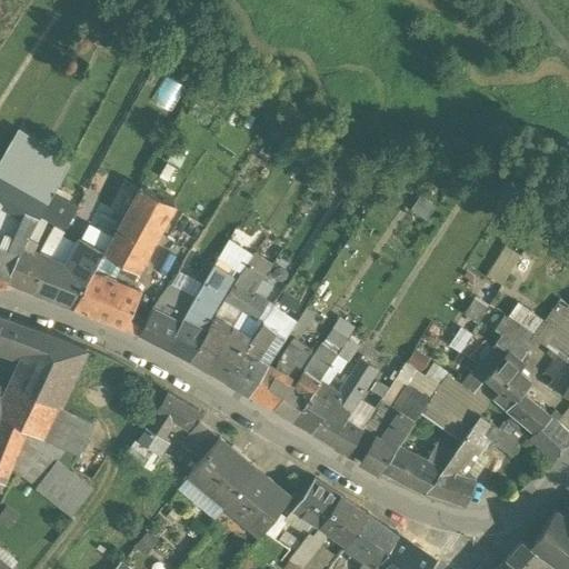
[(173,115),(190,83),(170,72),(152,102),(173,115)]
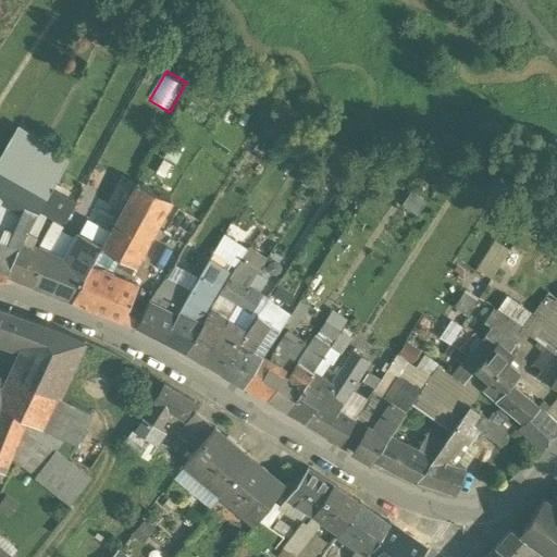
[(65,165),(13,135),(0,157),(0,200),(23,214),(33,221),(42,206),(46,200),(29,190),(39,174),(56,185),(65,165)]
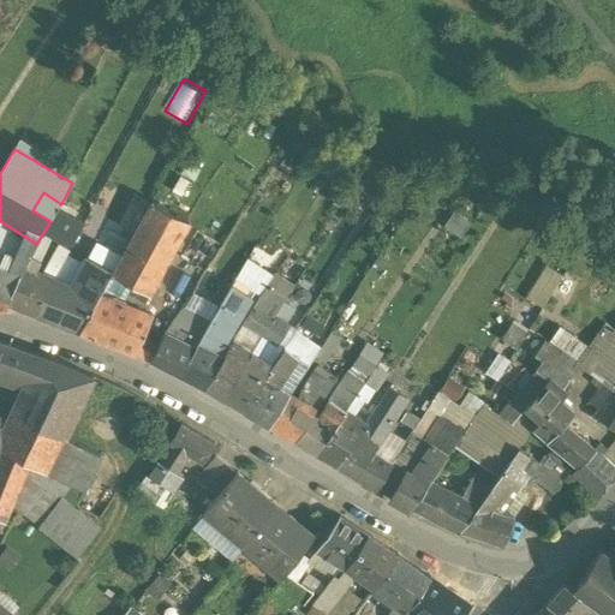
[(61,204),(43,192),(33,210),(51,221),(58,209),(60,206),(61,204)]
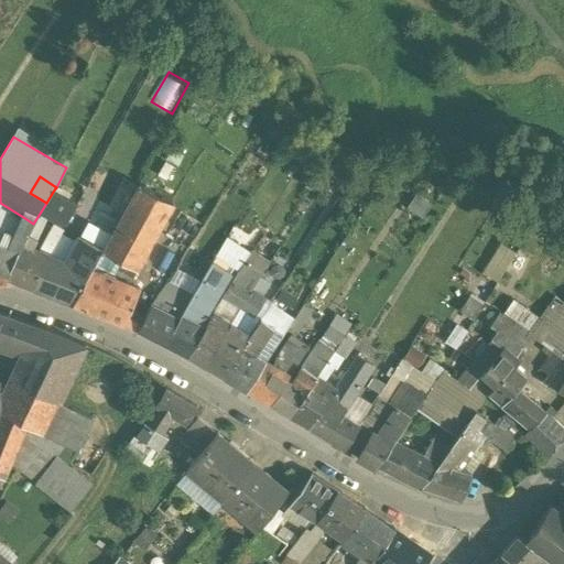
[(166,202),(139,187),(129,206),(162,224),(172,205),(166,202)]
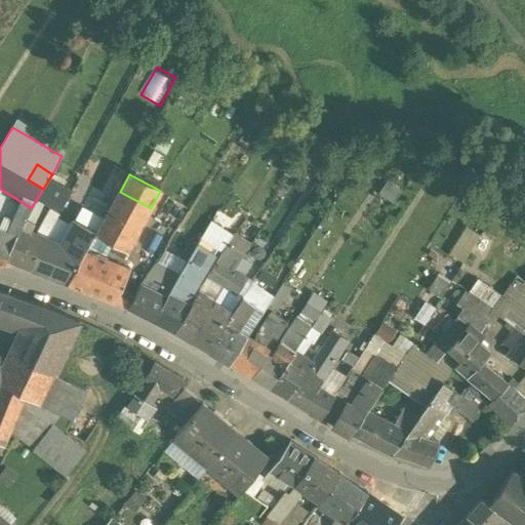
[(72,192),(49,178),(43,189),(40,194),(37,199),(59,213),(72,192)]
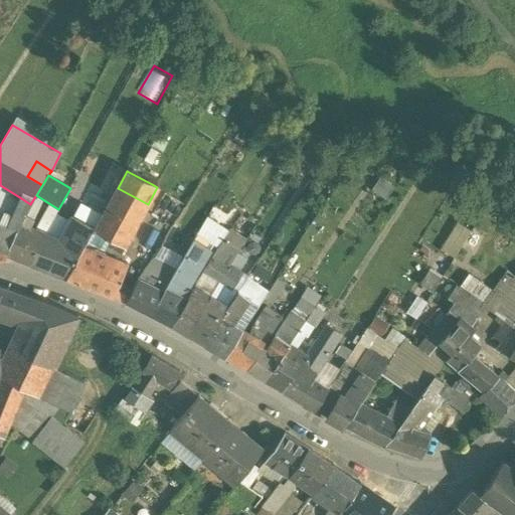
[(0,185),(0,211),(3,212),(13,217),(17,208),(21,198),(0,185)]
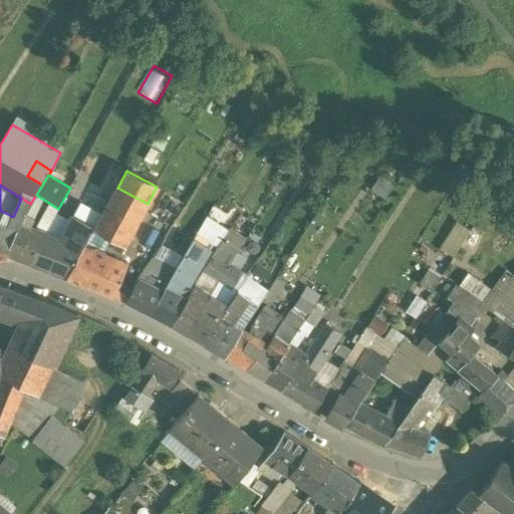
[(148,204),(117,188),(96,229),(95,231),(124,247),(148,204)]
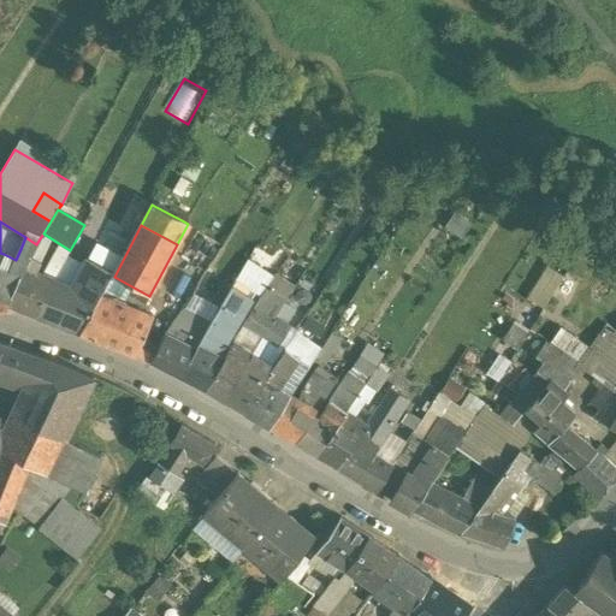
[(36,244),(25,237),(21,249),(31,254),(36,244)]
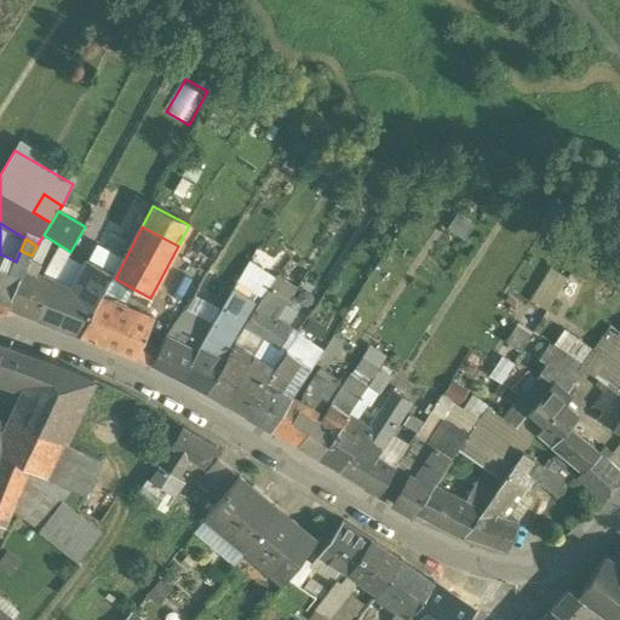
[(4,256),(0,254),(0,313),(4,314),(7,306),(23,273),(32,256),(21,251),(16,262),(4,256)]
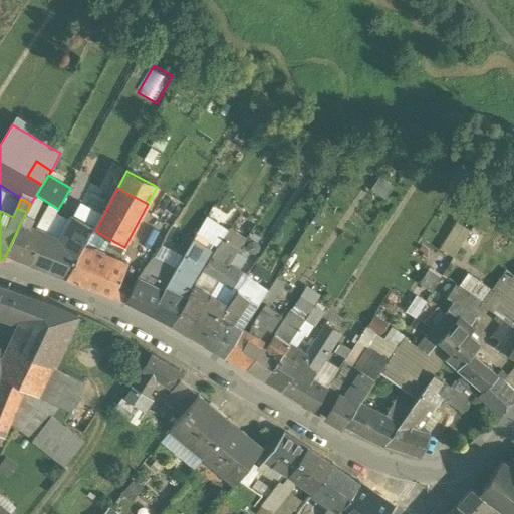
[(45,215),(38,228),(38,234),(42,236),(43,234),(52,218),(45,215)]
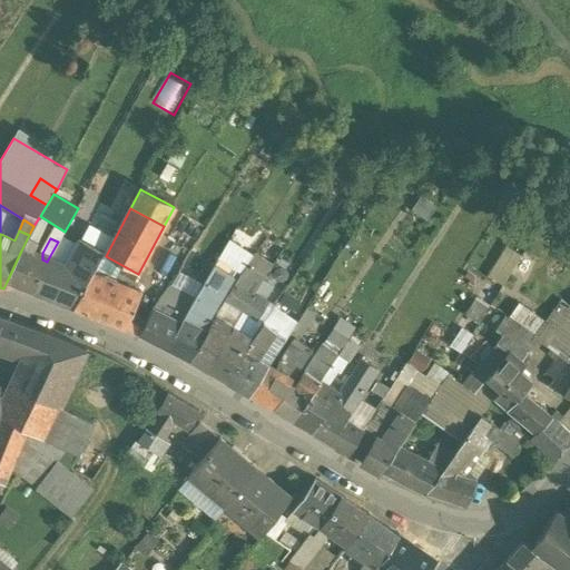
[(253,258),(228,243),(219,259),(236,272),(241,275),(253,258)]
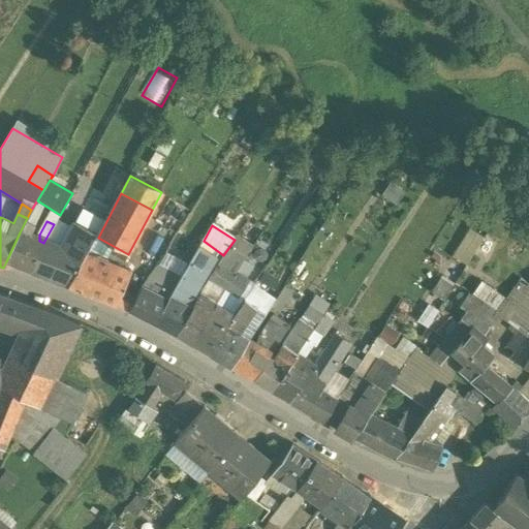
[(60,248),(44,241),(43,243),(30,271),(68,286),(86,254),(95,237),(98,238),(99,236),(94,234),(91,239),(71,228),(60,248)]
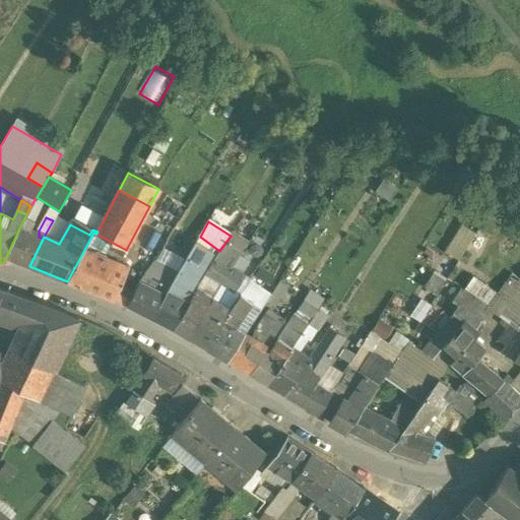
[(449,253),(463,261),(479,234),(465,225),(449,253)]
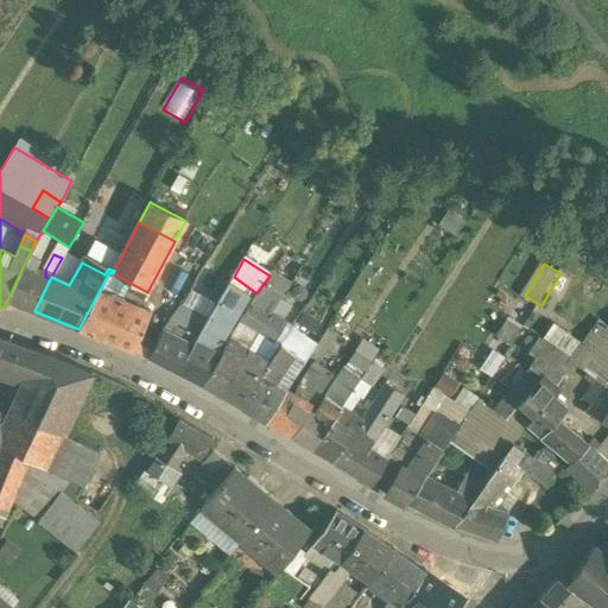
[(23,267),(7,301),(35,311),(50,279),(45,277),(23,267)]
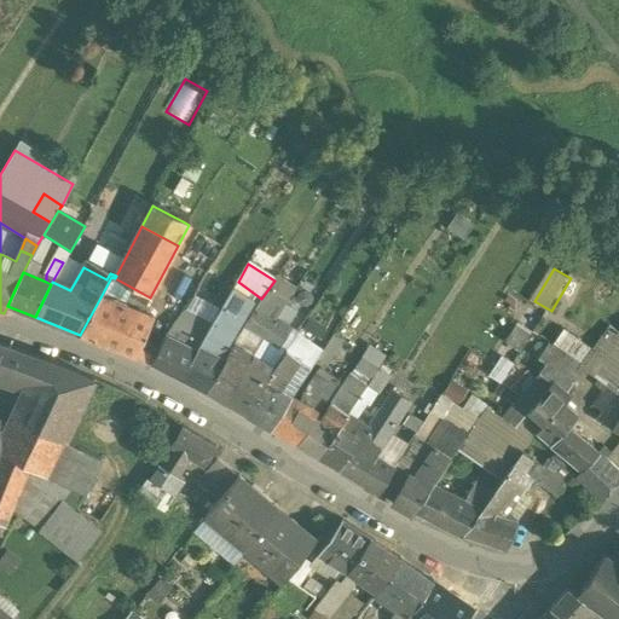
[(115,278),(111,277),(100,298),(142,314),(150,298),(115,278)]
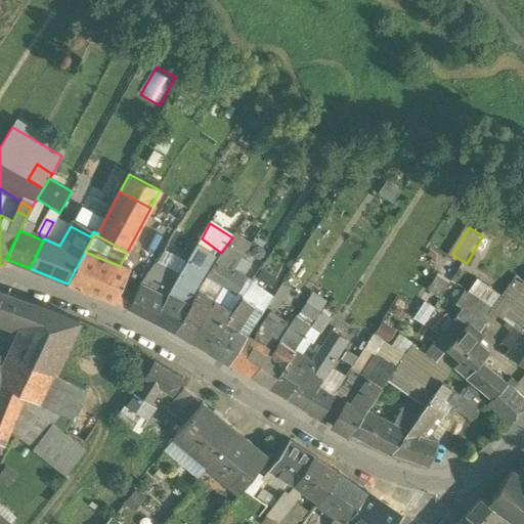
[(232,237),(226,248),(243,257),(250,246),(232,237)]
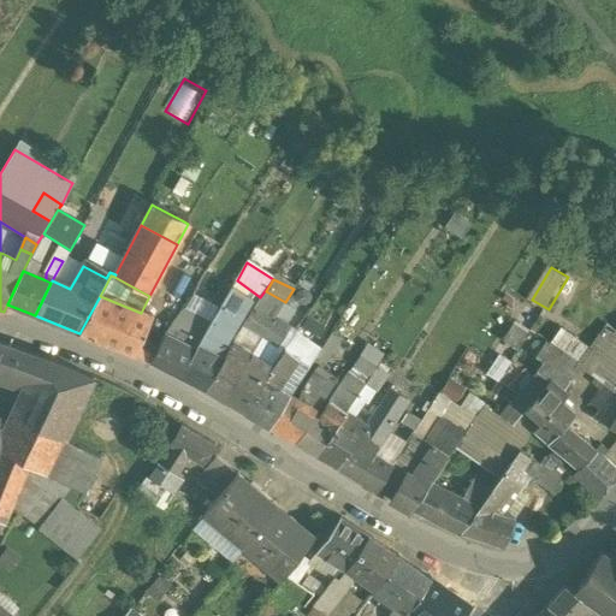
[(252,300),(255,294),(237,280),(231,288),(252,300)]
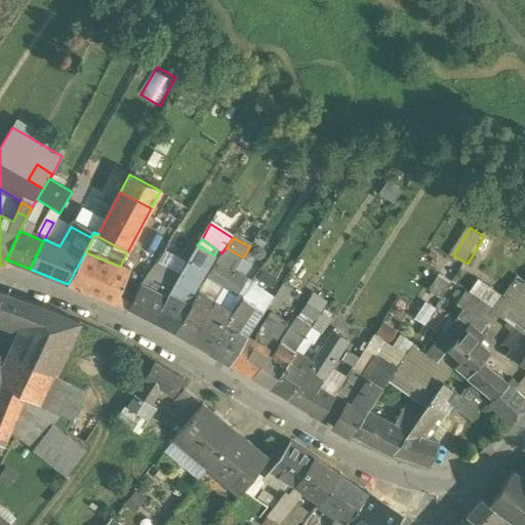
[(214,255),(197,245),(190,258),(207,269),(214,255)]
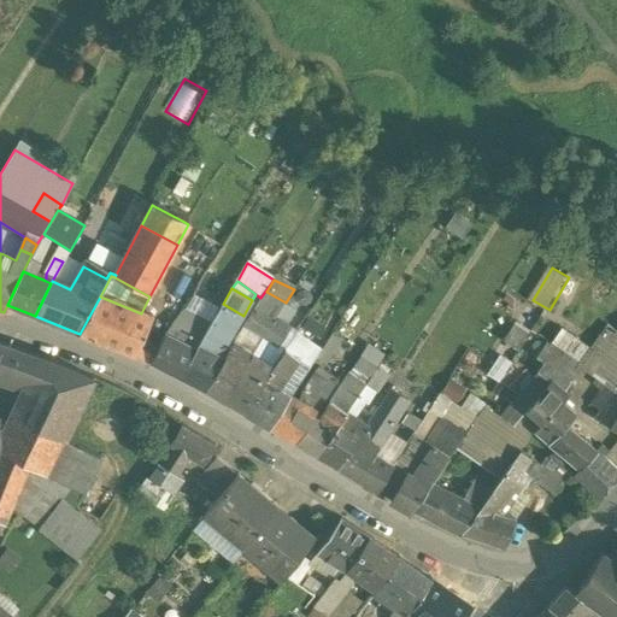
[(245,325),(263,338),(286,303),(266,292),(245,325)]
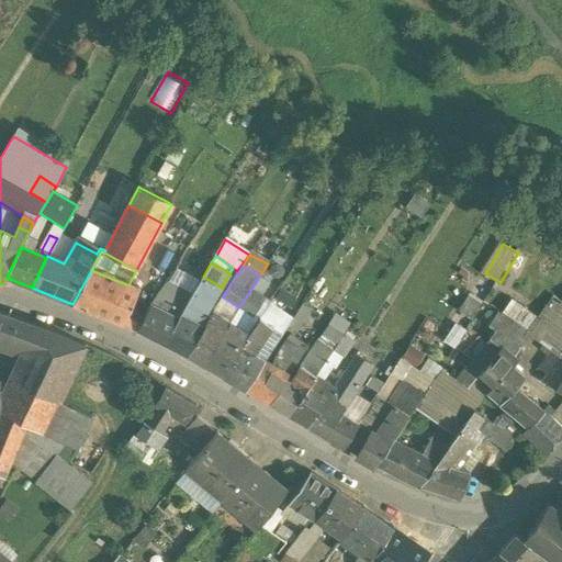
[(475,277),(458,266),(450,277),(470,288),(475,277)]
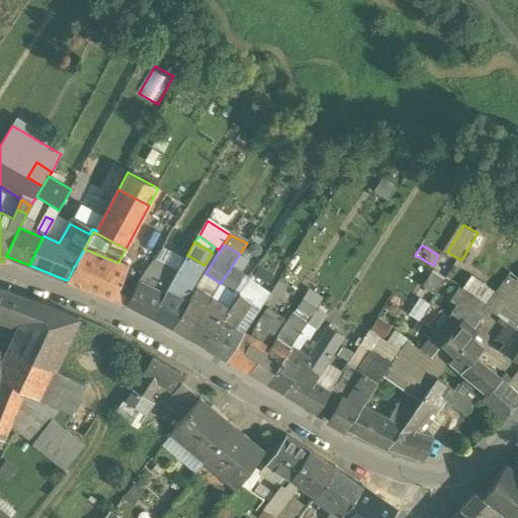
[(118,263),(84,249),(67,280),(113,298),(126,266),(118,263)]
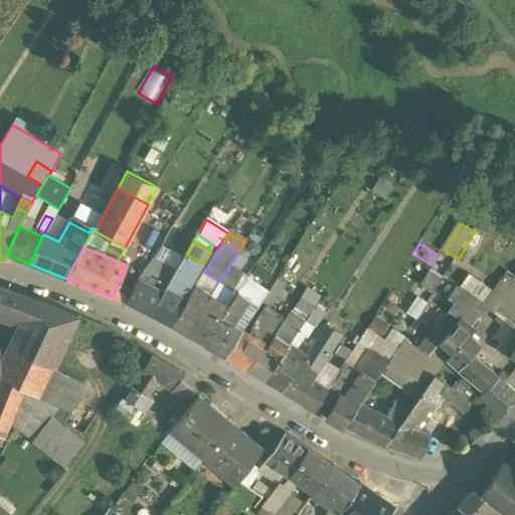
[(203,264),(186,253),(175,273),(166,288),(183,297),(203,264)]
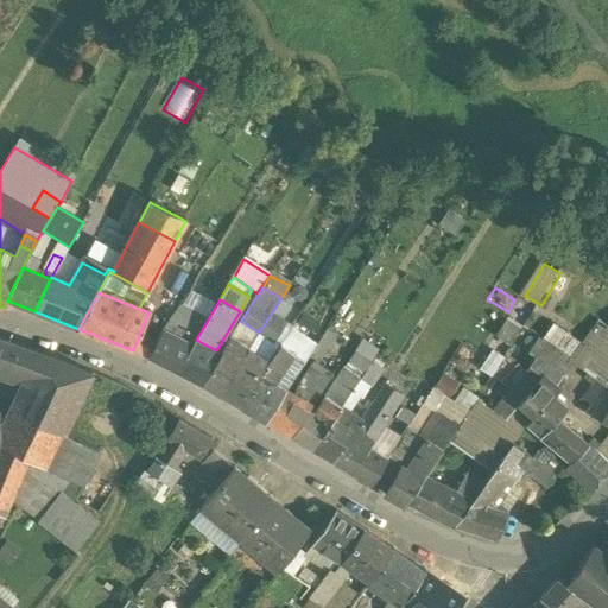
[(289,309),(278,303),(270,316),(280,322),(289,309)]
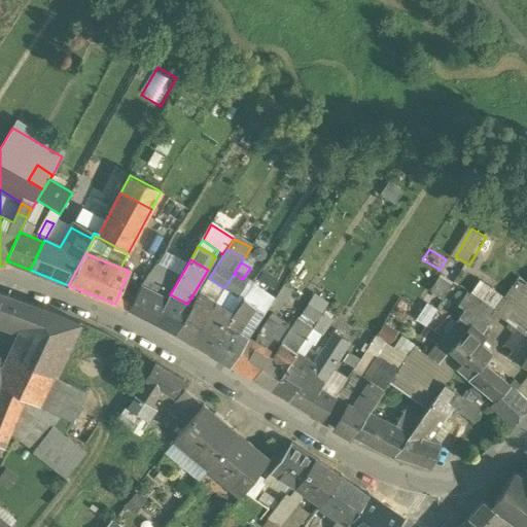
[(460,272),(450,265),(445,274),(455,281),(460,272)]
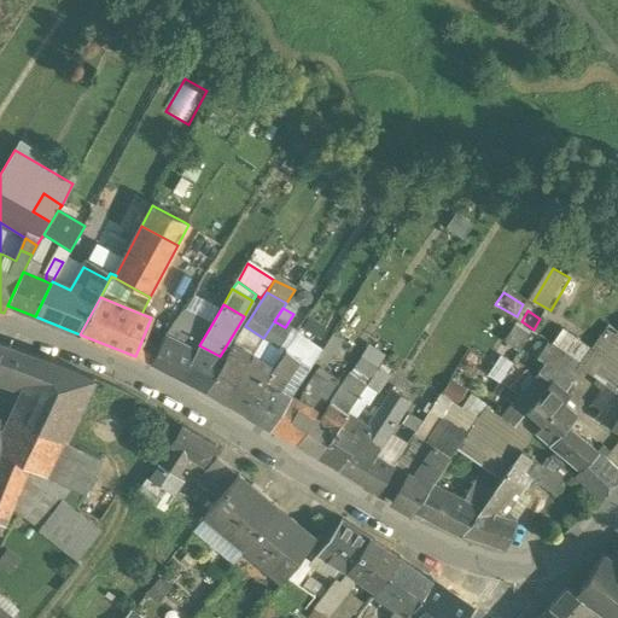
[(184,314),(165,338),(194,354),(199,345),(210,327),(184,314)]
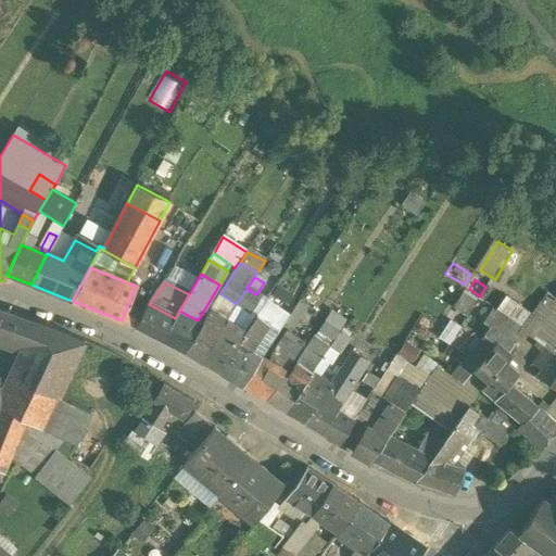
[(247,289),(237,304),(251,314),(261,298),(247,289)]
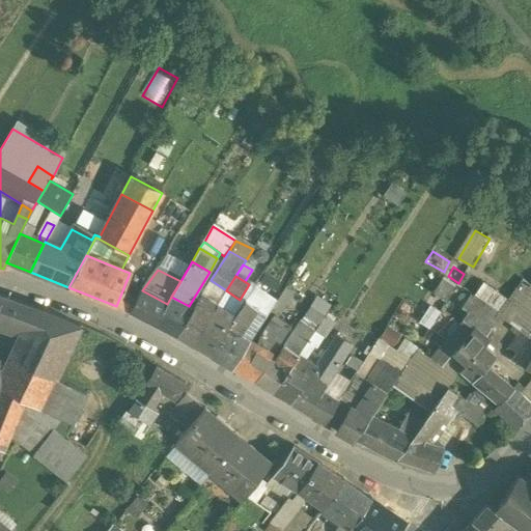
[(200,299),(216,308),(226,290),(211,280),(200,299)]
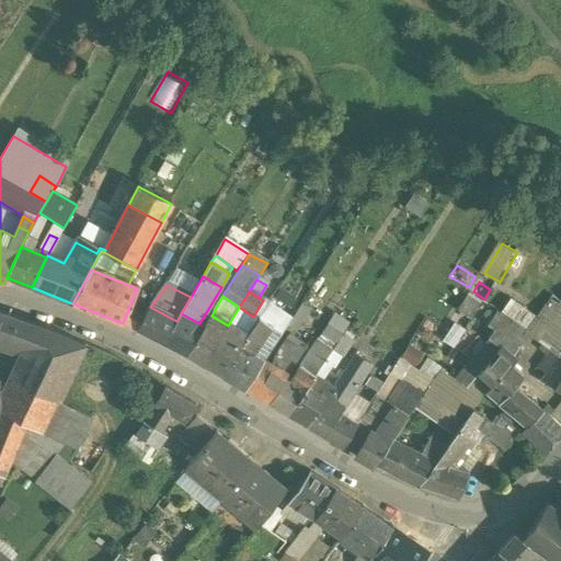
[(480,306),(468,299),(461,309),(473,316),(480,306)]
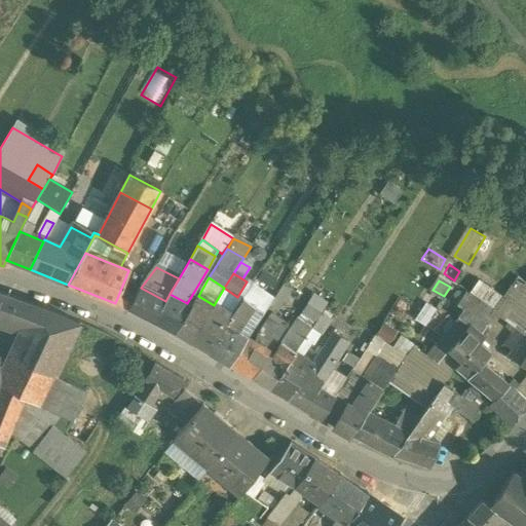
[(478,284),(471,295),(473,296),(495,310),(504,295),(491,287),(489,291),(478,284)]
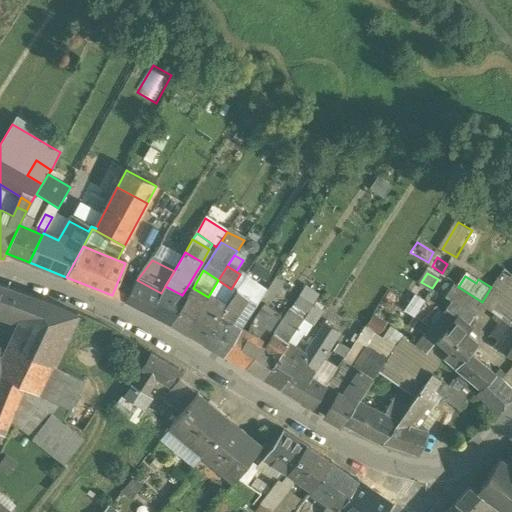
[(161,293),(137,280),(124,301),(149,314),(161,293)]
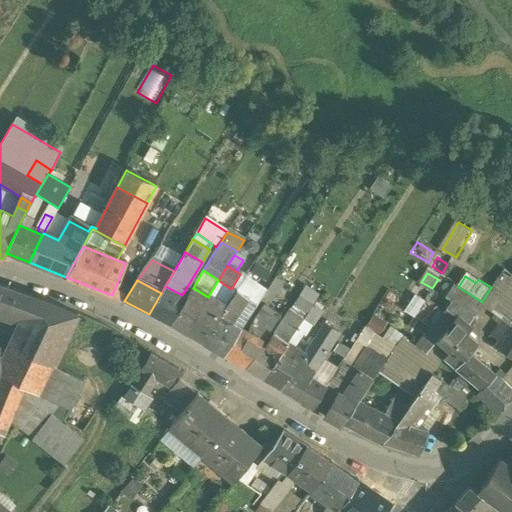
[(208,297),(222,304),(231,289),(218,280),(208,297)]
